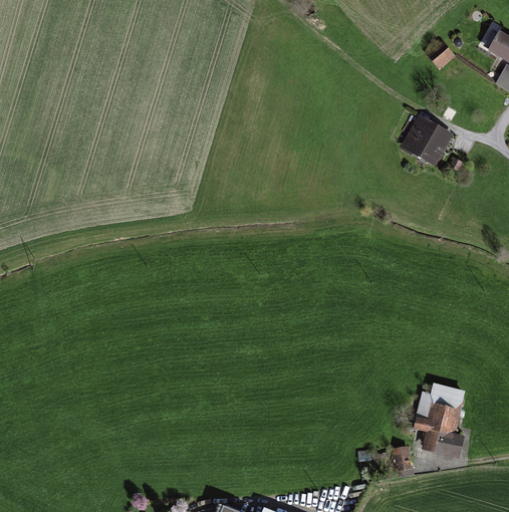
[(508,38),(503,35),(492,55),(508,65),(508,38)]
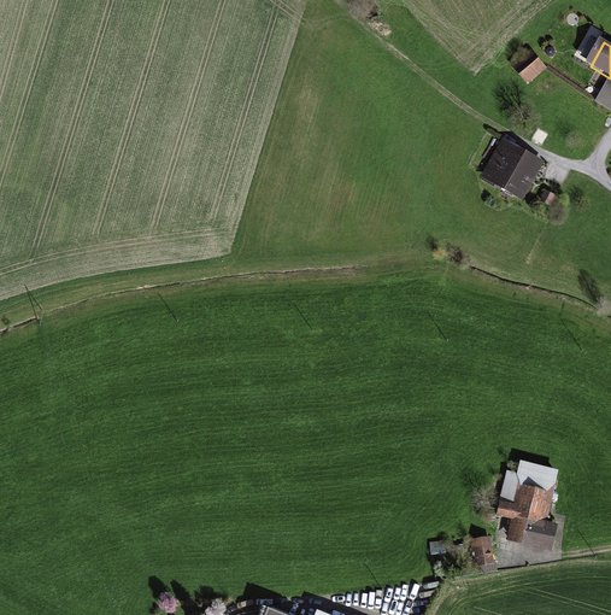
[(539,52),(517,69),(529,83),(550,66),(539,52)]
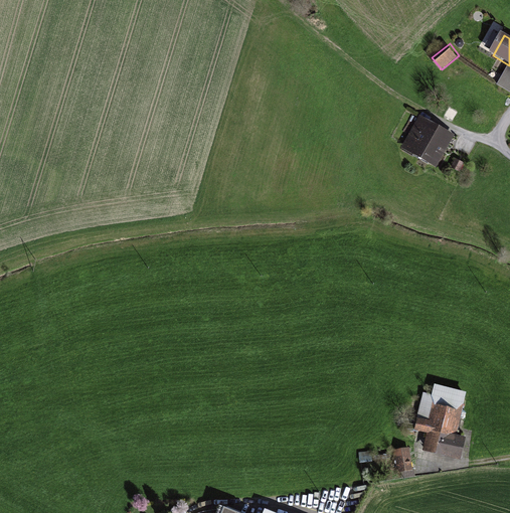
[(420,113),(401,146),(436,166),(456,133),(420,113)]
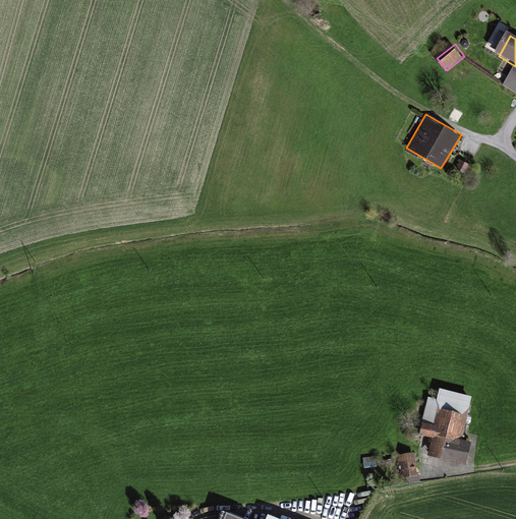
[(475,444),(462,441),(472,395),(430,386),(418,434),(433,437),(428,456),(470,465),(475,444)]
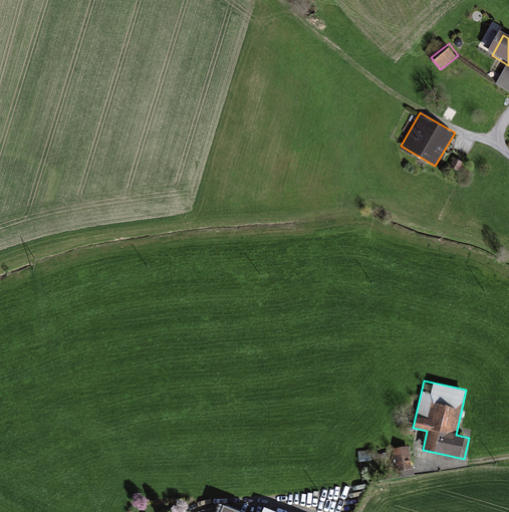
[(415,453),(398,456),(402,475),(419,472),(415,453)]
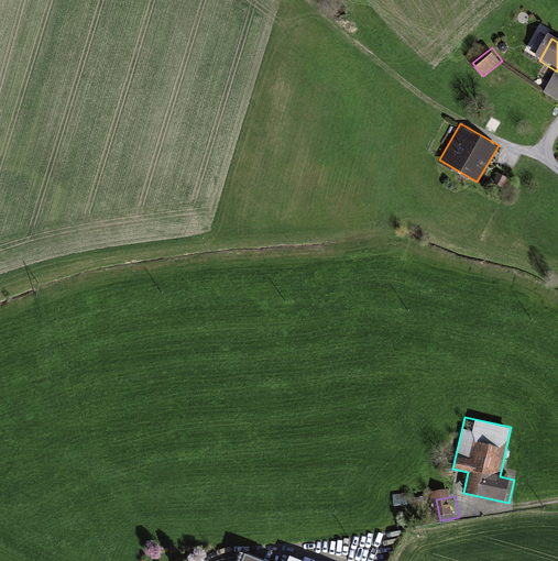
All buildings are outlined.
